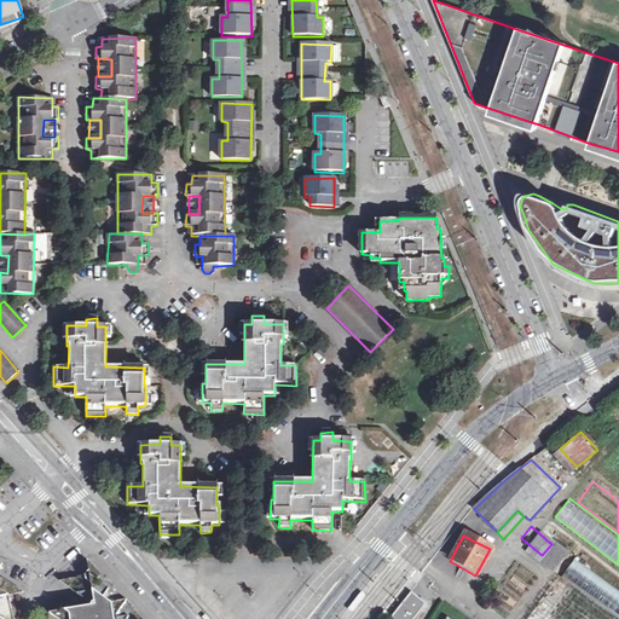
[(0,613),(7,618),(13,608),(9,586),(7,586),(0,580),(0,577),(1,576),(0,574),(0,613)]
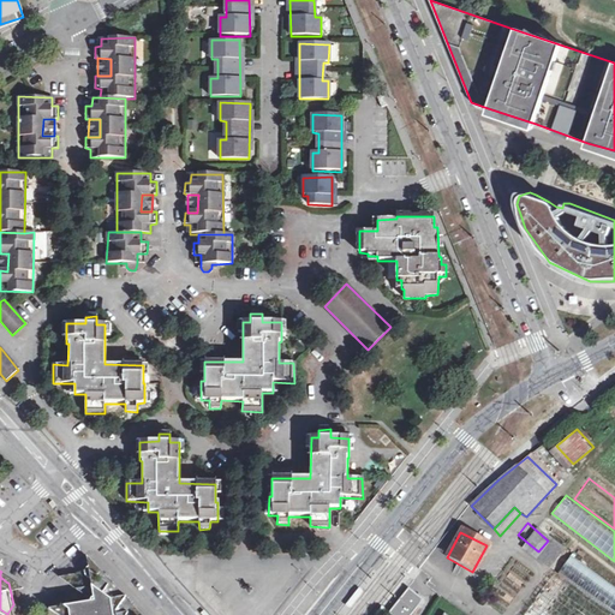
[(613,614),(553,572),(520,614),(613,614)]
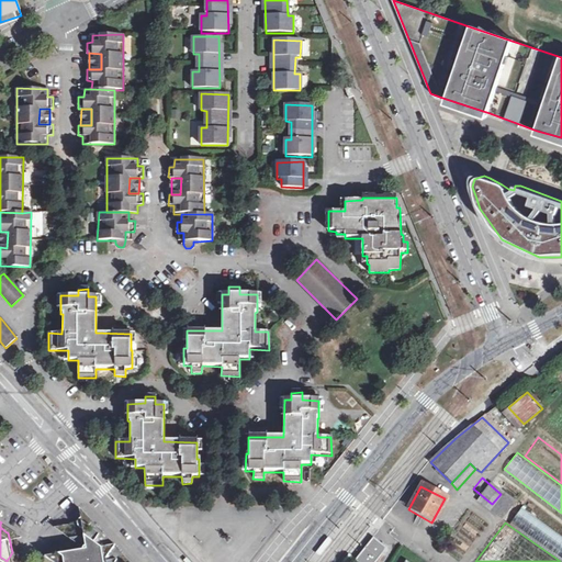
[(120,561),(122,559),(82,531),(85,542),(70,546),(71,550),(48,555),(58,561),(120,561)]
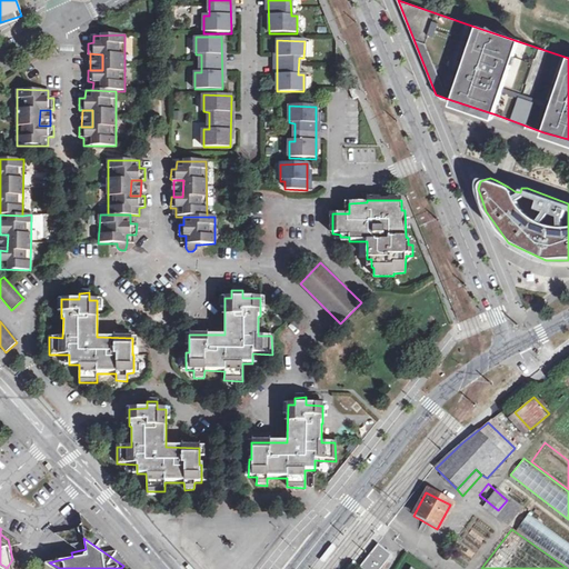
[(333,542),(322,556),(327,558),(337,545),(333,542)]
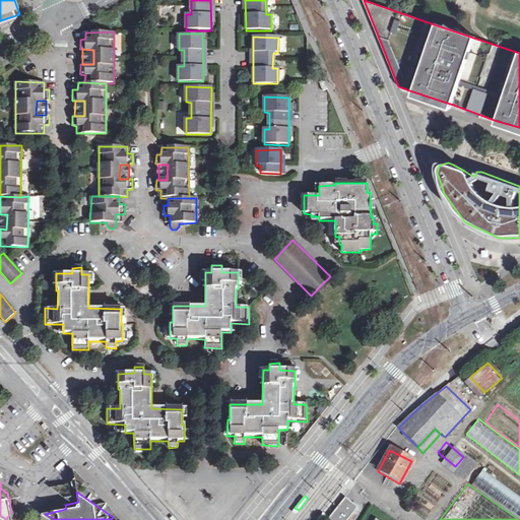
[(347,519),(359,507),(345,497),(329,519),(330,519),(347,519)]
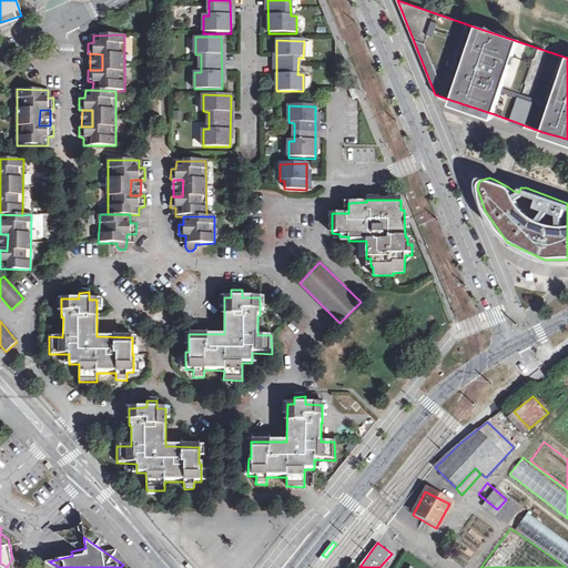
[(352,567),(358,560),(354,557),(345,567),(352,567)]
